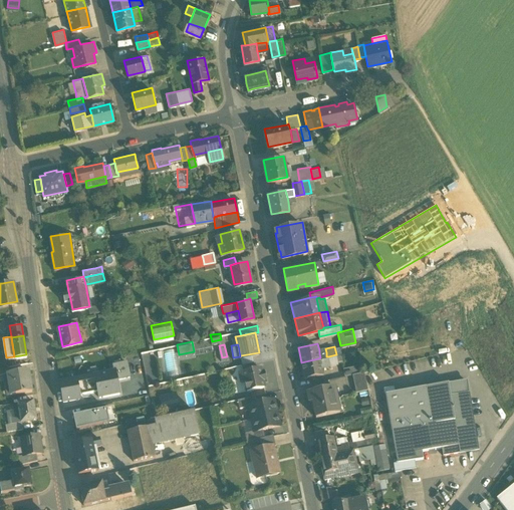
[(241,355),(243,362),(253,360),(254,359),(253,353),(241,355)]
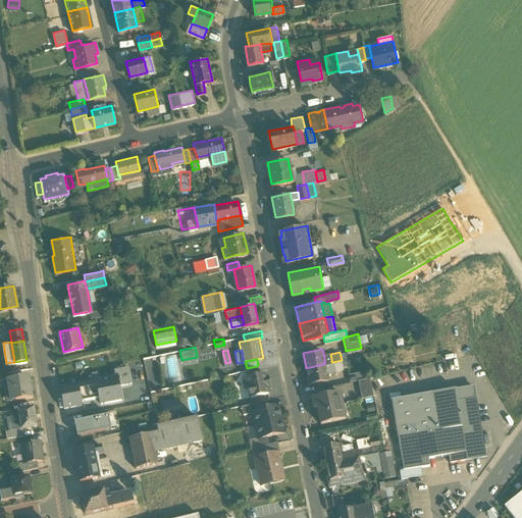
[(325,363),(323,364),(325,371),(335,369),(333,362),(331,362),(325,363)]
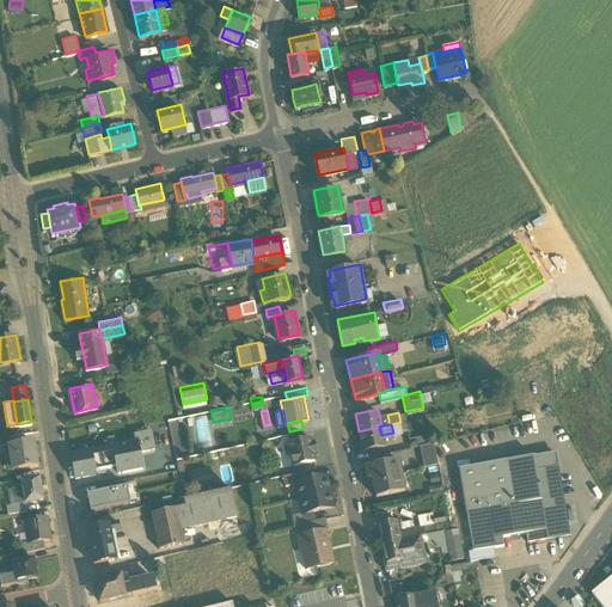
[(383,445),(381,435),(379,427),(359,431),(362,449),(383,445)]
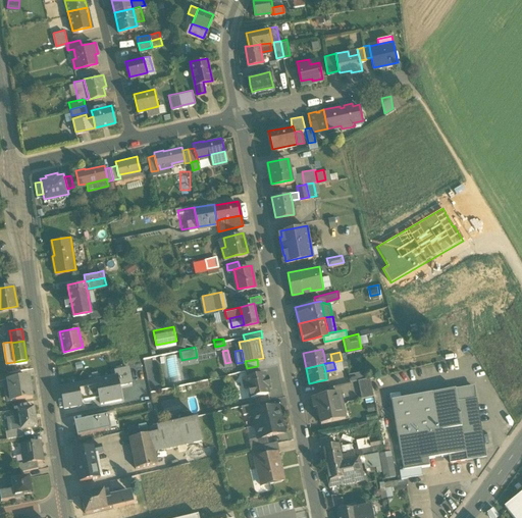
[(114,367),(115,374),(120,373),(122,382),(131,380),(127,365),(114,367)]
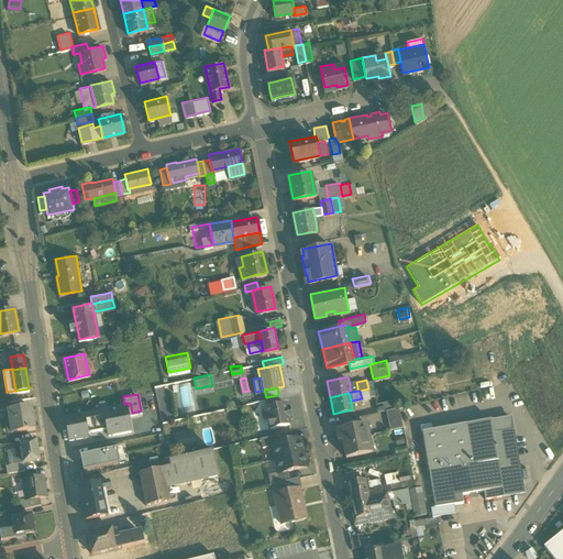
[(278,401),(277,395),(266,397),(264,397),(265,404),(278,401)]
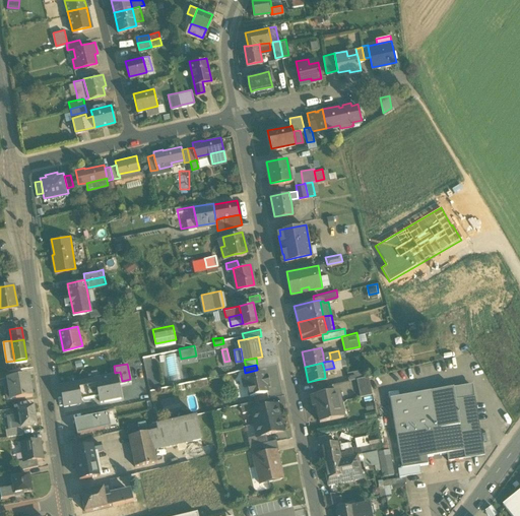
[(349,377),(362,374),(360,367),(347,370),(349,377)]
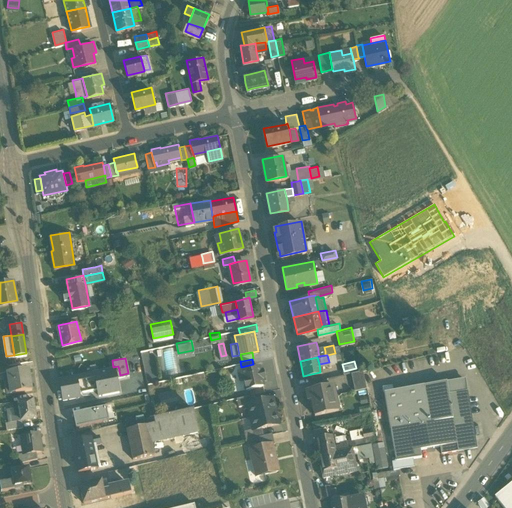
[(243,376),(246,387),(263,383),(261,375),(260,369),(258,363),(253,364),(241,367),(238,368),(240,377),(243,376)]
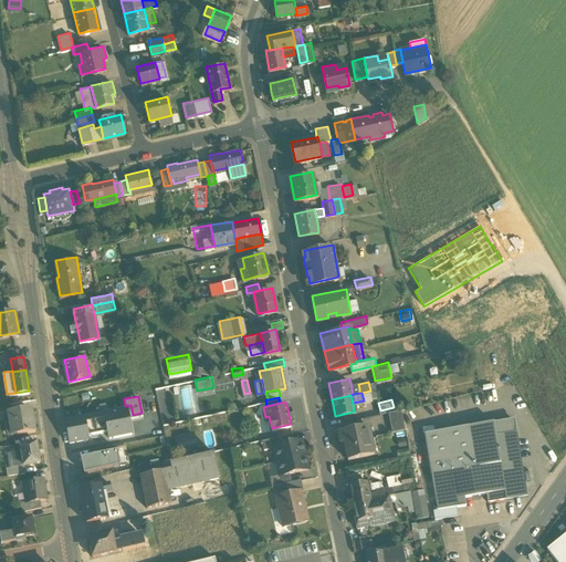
[(128,415),(133,415),(130,405),(125,406),(106,410),(106,409),(104,410),(106,419),(108,429),(109,435),(130,430),(128,415)]
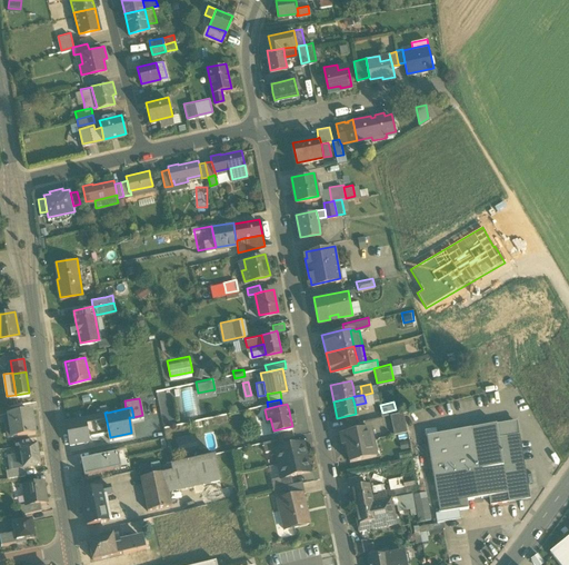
[(7,412),(11,436),(36,432),(33,420),(31,420),(29,408),(9,412),(7,412)]
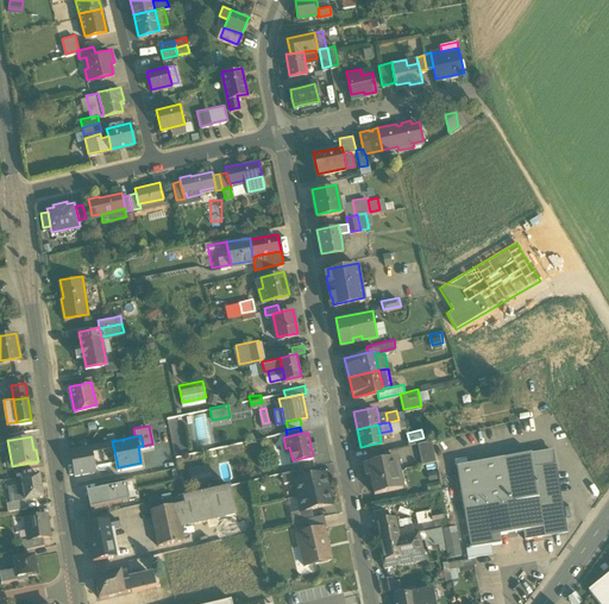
[(418,441),(421,461),(435,459),(432,438),(418,441)]
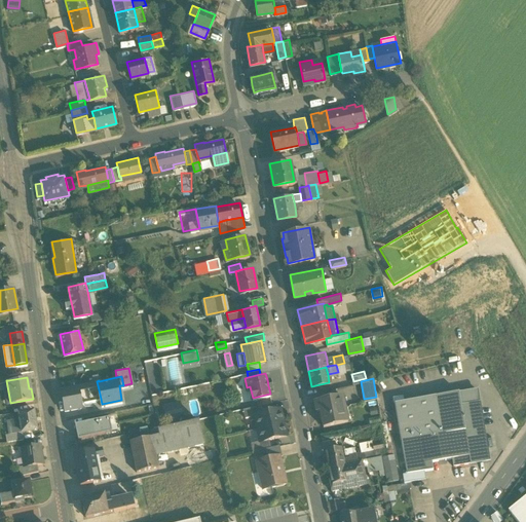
[(97,381),(77,384),(78,394),(99,389),(97,381)]
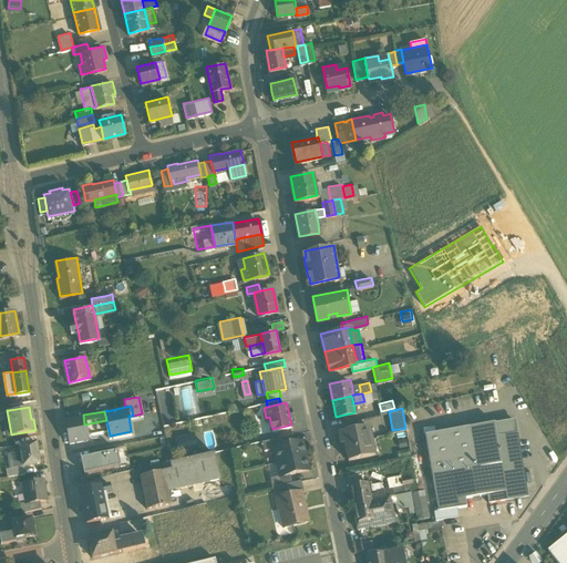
[(86,434),(84,425),(83,415),(66,418),(71,441),(88,438),(86,434)]
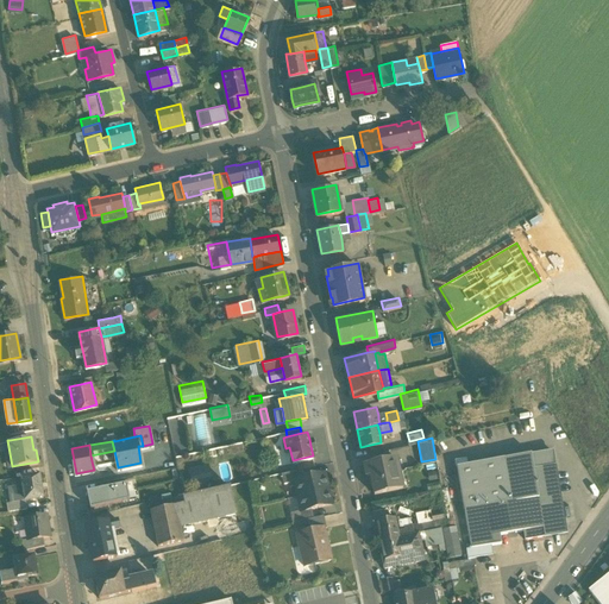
[(531,451),(533,466),(554,463),(551,447),(531,451)]
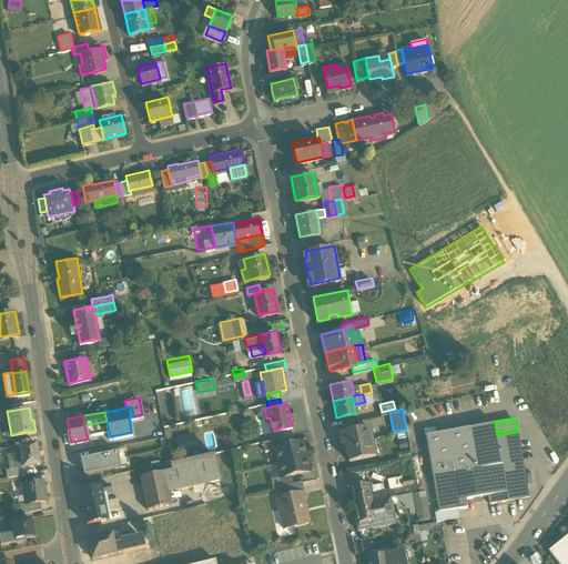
[(84,425),(87,435),(109,431),(107,421),(84,425)]
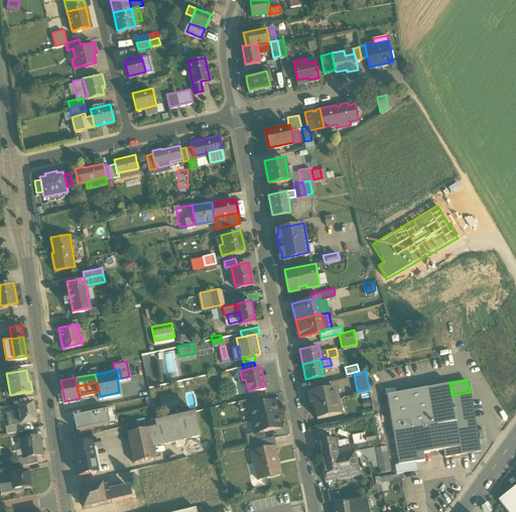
[(449,382),(427,386),(430,409),(433,423),(456,419),(452,395),(449,382)]
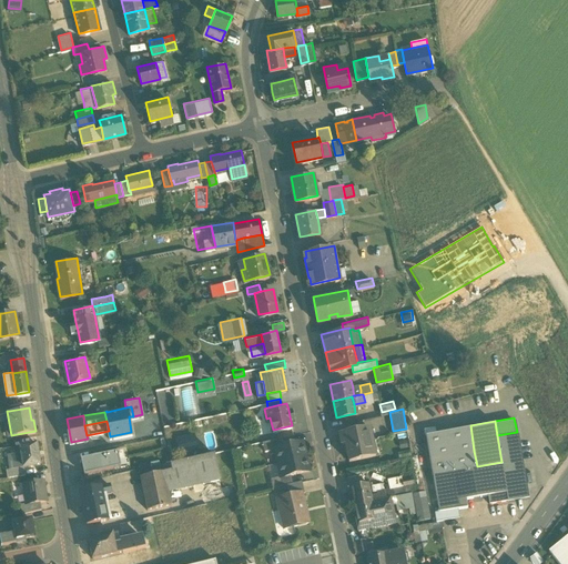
[(345,442),(348,459),(372,454),(368,436),(372,435),(369,425),(338,432),(341,442),(345,442)]
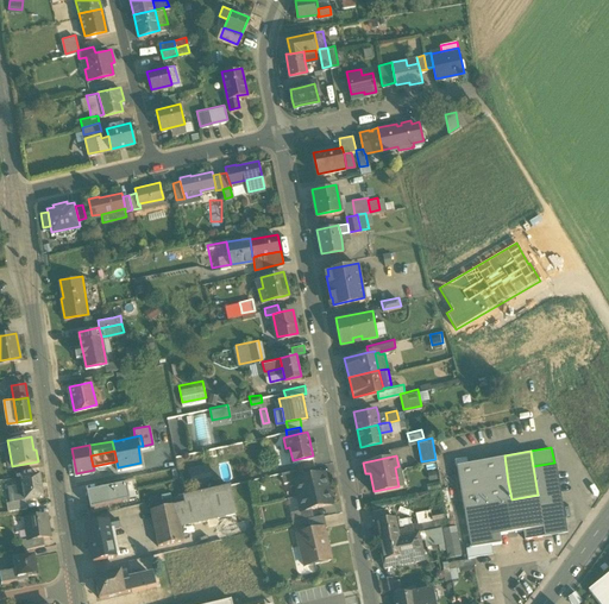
[(490,503),(501,501),(497,484),(508,483),(504,455),(457,463),(463,497),(489,492),(490,503)]
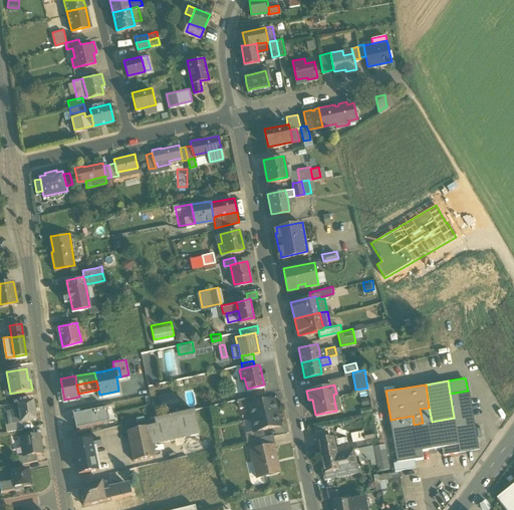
[(175,391),(161,394),(164,408),(178,405),(175,391)]
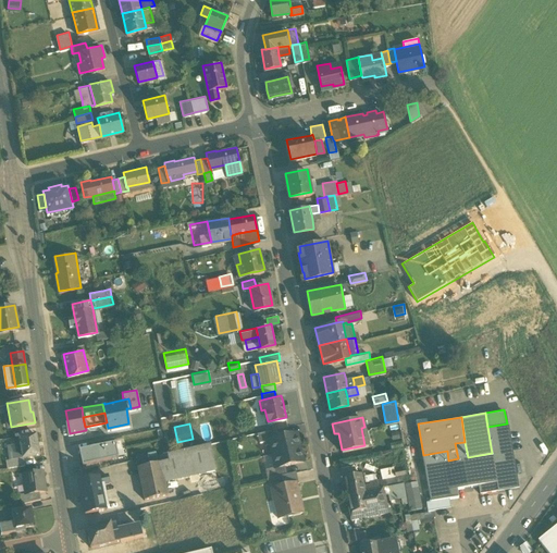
[(511,450),(507,424),(487,427),(492,453),(511,450)]
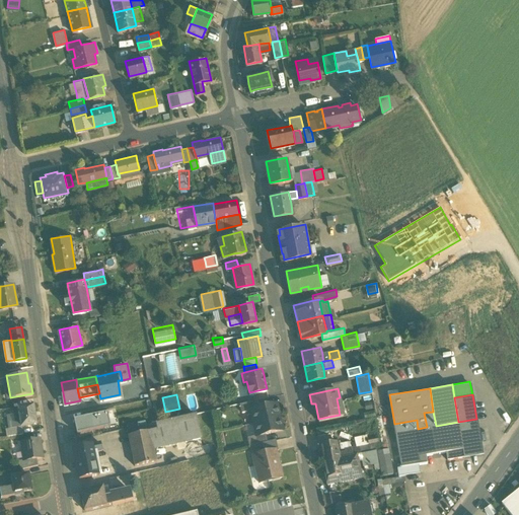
[(239,401),(241,410),(250,408),(258,406),(257,397),(239,401)]
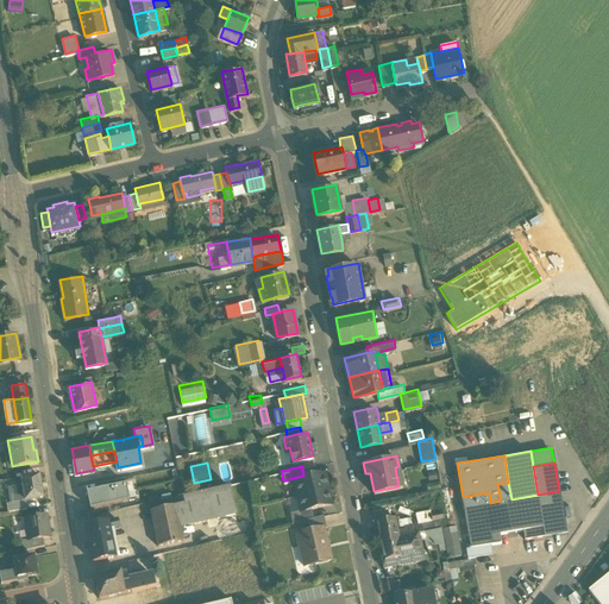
[(294,478),(297,492),(328,485),(325,471),(303,476),(294,478)]
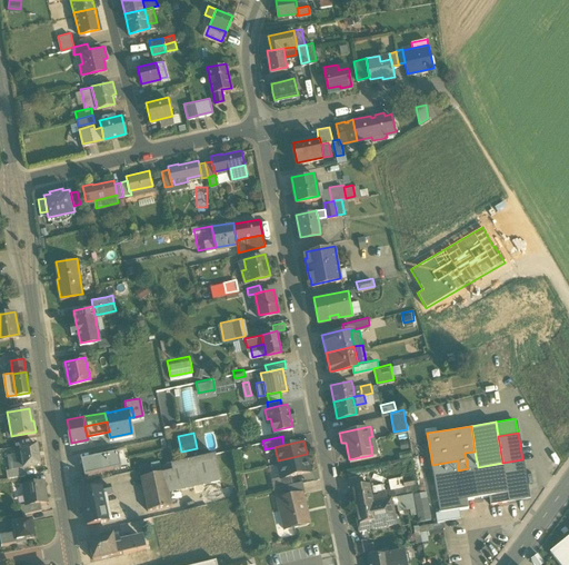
[(21,450),(23,465),(40,463),(37,442),(20,445),(21,450)]
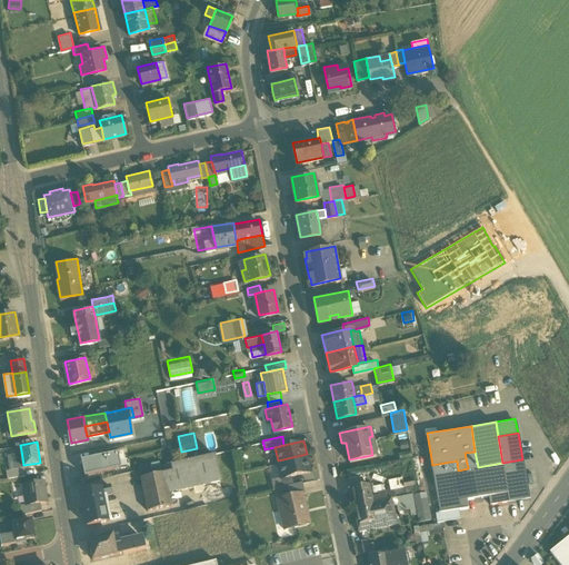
[(81,459),(85,473),(121,465),(119,457),(118,450),(118,449),(90,455),(91,455),(91,457),(81,459)]
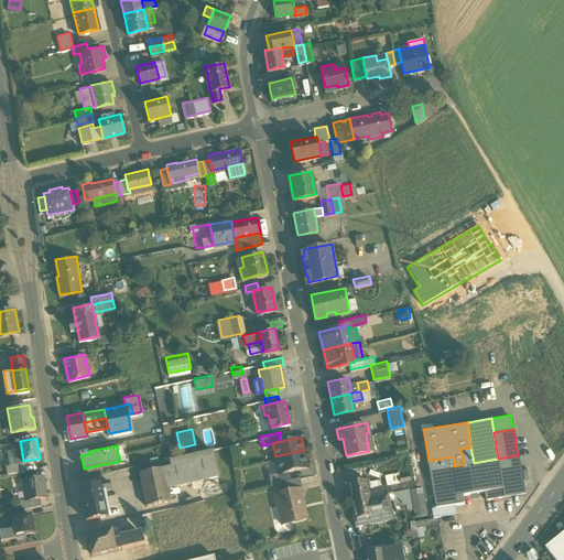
[(11,463),(23,461),(21,447),(9,449),(11,463)]
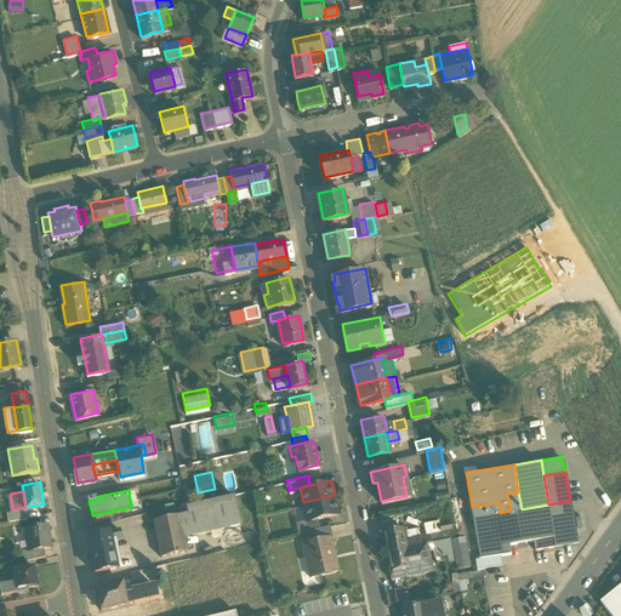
[(234,492),(186,503),(187,511),(191,525),(182,526),(184,535),(241,522),(234,492)]
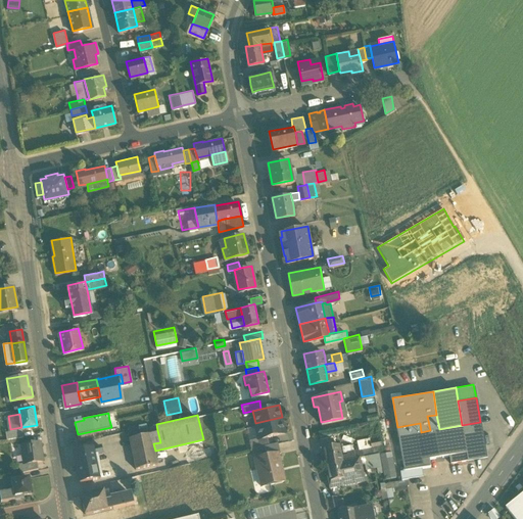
[(439,429),(436,415),(427,416),(430,430),(439,429)]
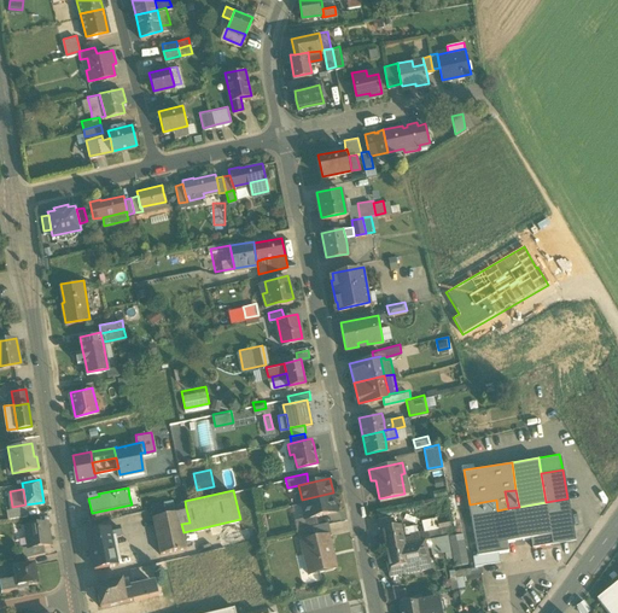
[(336,508),(333,492),(302,500),(305,515),(315,513),(336,508)]
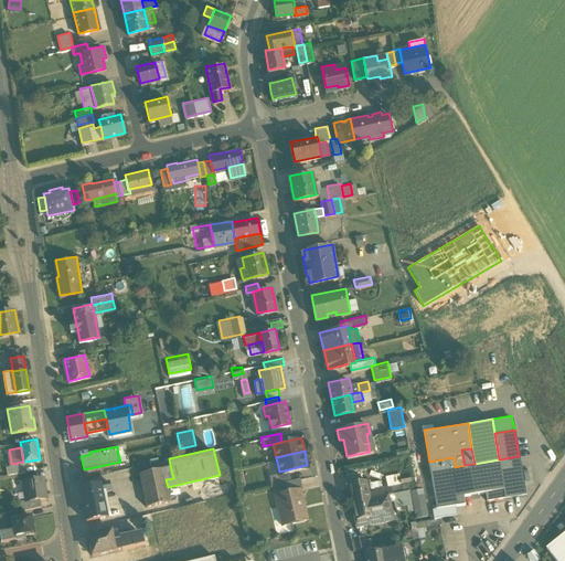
[(499,459),(503,487),(504,494),(524,490),(519,456),(499,459)]
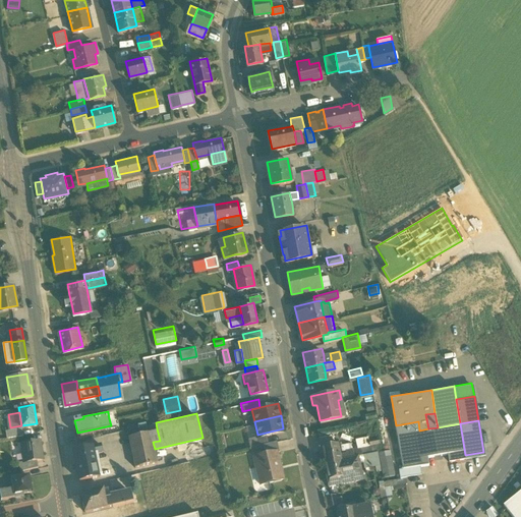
[(460,423),(438,427),(428,428),(419,431),(418,421),(396,425),(402,467),(428,462),(427,455),(448,451),(464,449),(460,423)]
